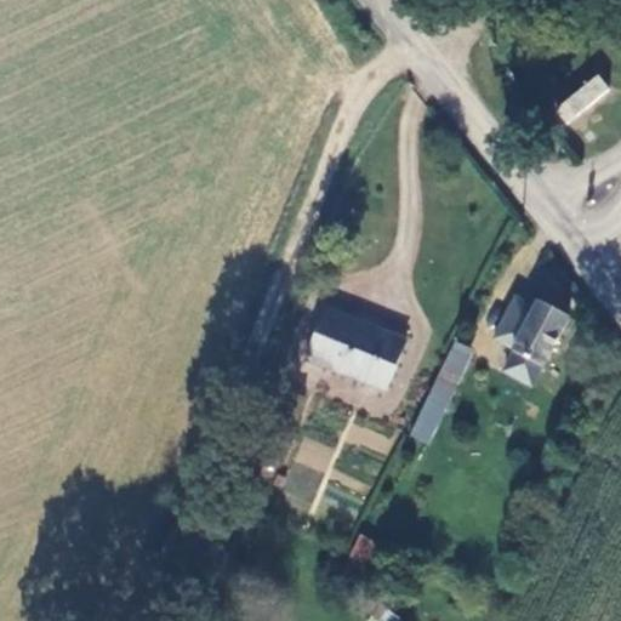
[(553,107),(567,125),(611,91),(597,73),(553,107)]
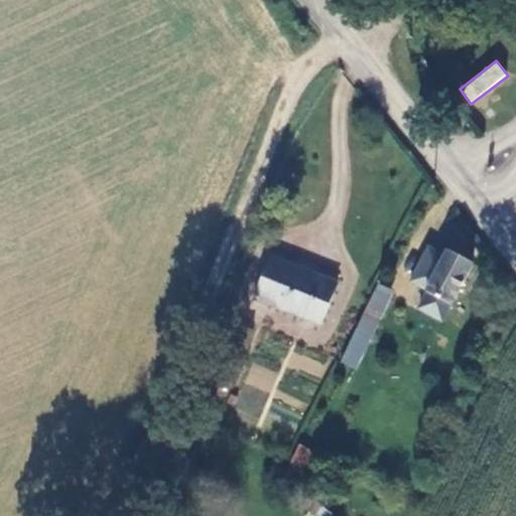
[(428,248),(409,283),(453,305),(473,265),(447,253),(445,257),(428,248)]
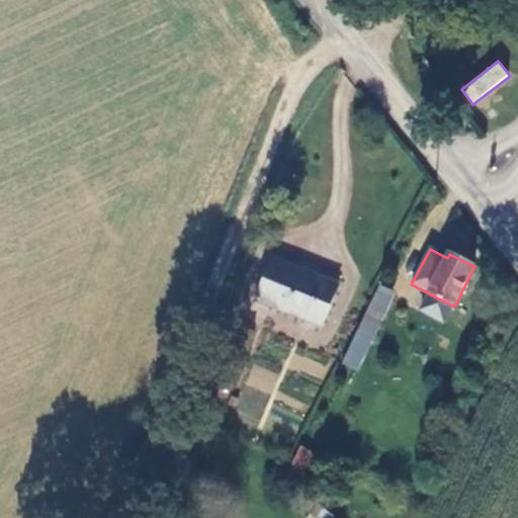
[(255,299),(267,305),(320,327),(336,285),(272,259),(255,299)]
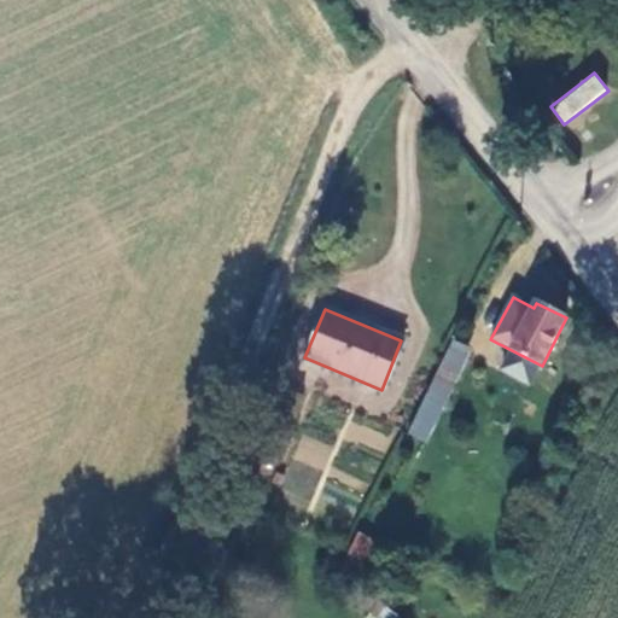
[(448,349),(426,392),(444,400),(465,359),(448,349)]
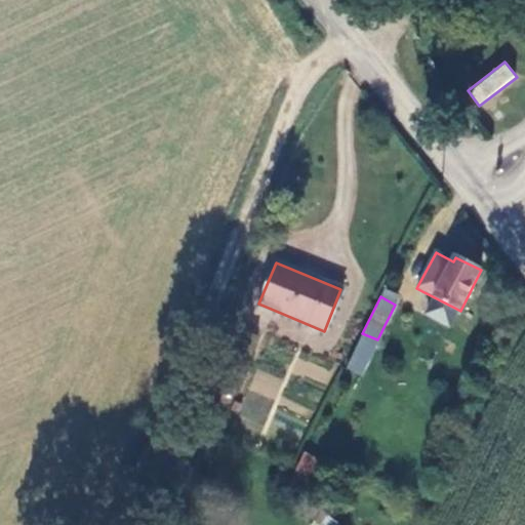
[(235,326),(213,375),(236,385),(256,337),(235,326)]
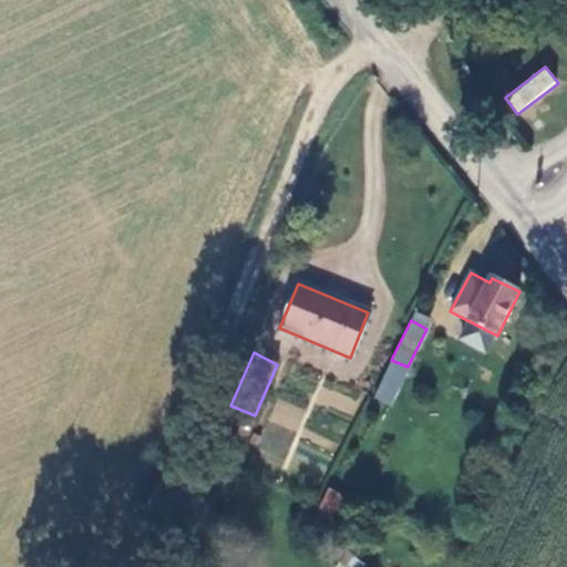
[(390,404),(408,367),(391,360),(373,397),(390,404)]
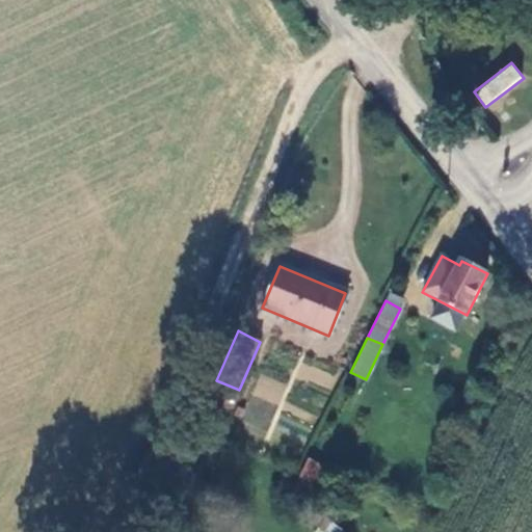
[(309,457),(298,480),(307,483),(315,486),(323,466),(309,457)]
